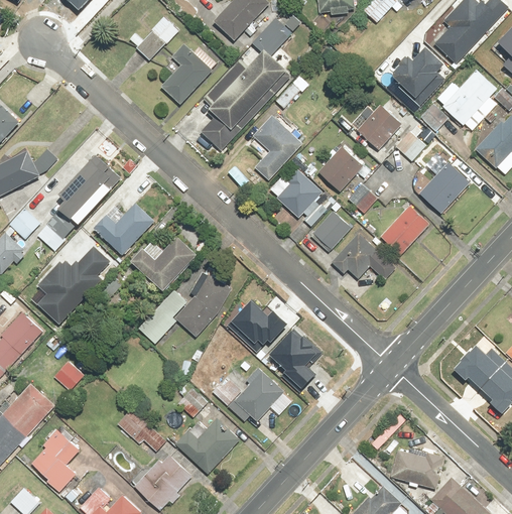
[(60,0),(75,12),(86,0),(60,0)]
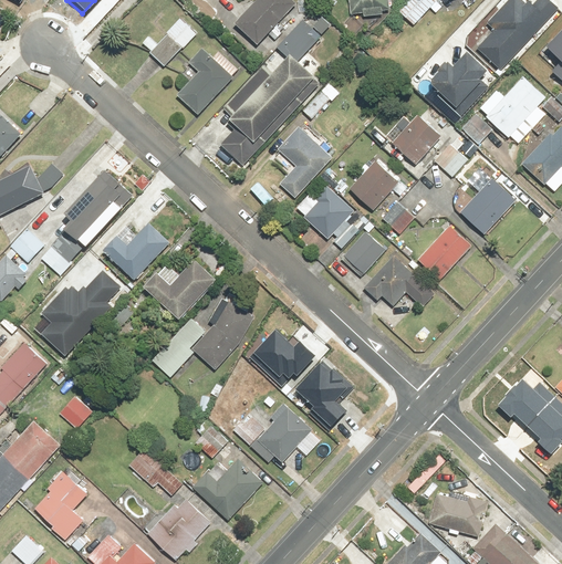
[(298,7),(291,0),(258,0),(235,23),(257,47),(298,7)]
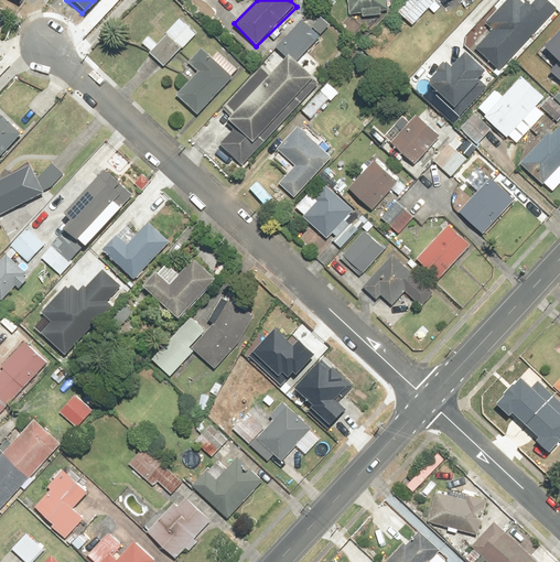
[(387,0),(344,0),(346,18),(389,13),(387,0)]
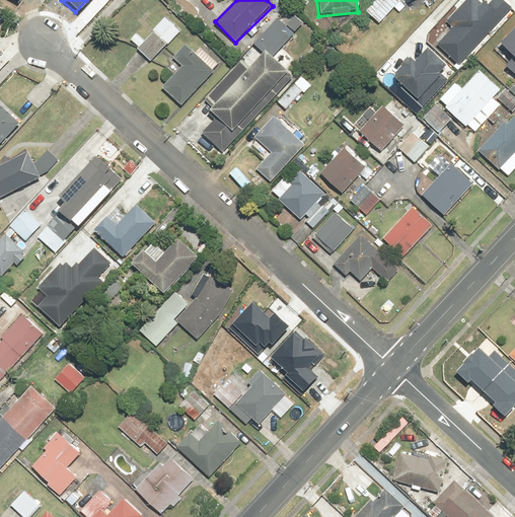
[(378,26),(400,4),(396,0),(375,0),(356,19),(368,30),(375,22),(378,26)]
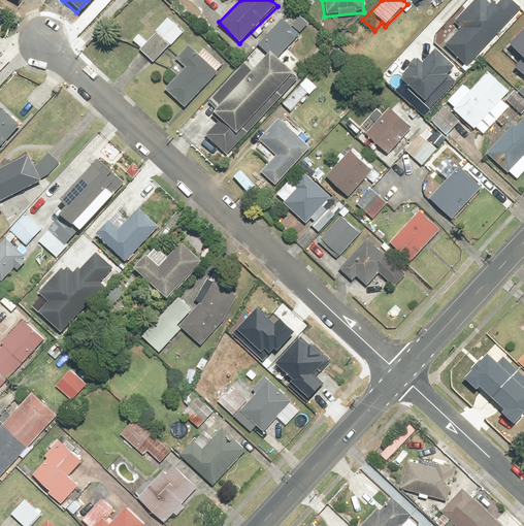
[(518,9),(508,0),(501,0),(497,4),(493,0),(489,4),(484,0),(473,0),(453,24),(458,28),(443,45),(466,66),(518,9)]
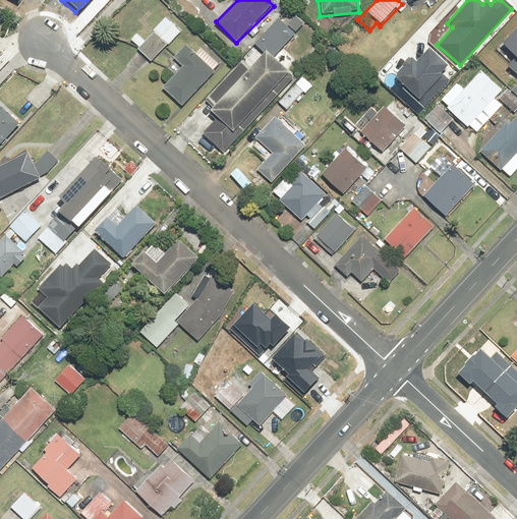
[(180,32),(165,17),(142,41),(136,35),(129,42),(152,62),(180,32)]
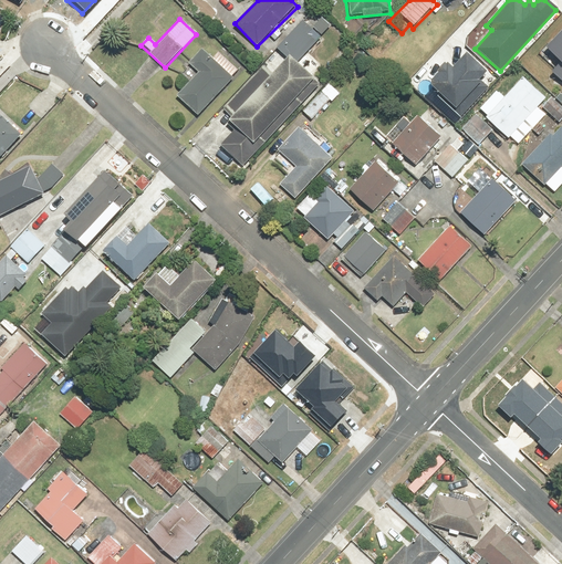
[(314,73),(319,69),(304,55),(320,40),(302,23),(277,50),(289,60),(273,76),(262,65),(222,108),(240,124),(219,146),(241,167),(322,81),(314,73)]
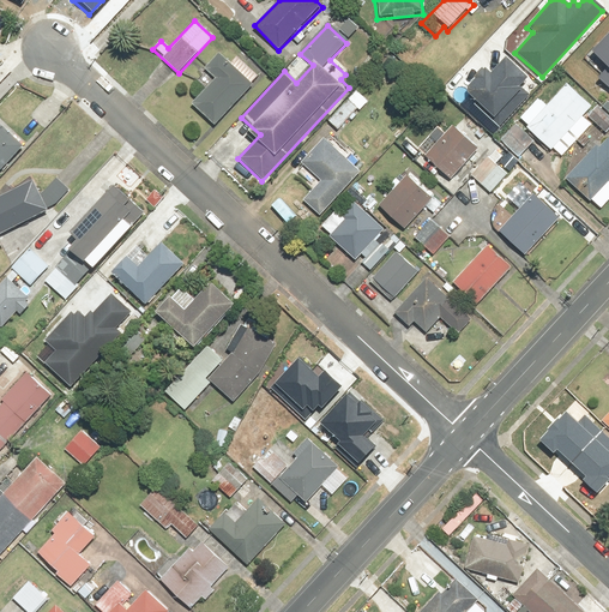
[(606,66),(596,77),(608,89),(608,88),(608,27),(589,51),(606,66)]
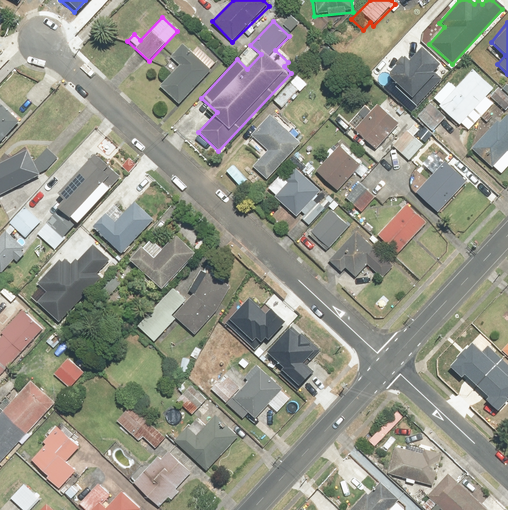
[(213,66),(194,50),(192,53),(182,45),(171,58),(179,65),(160,87),(180,105),(213,66)]
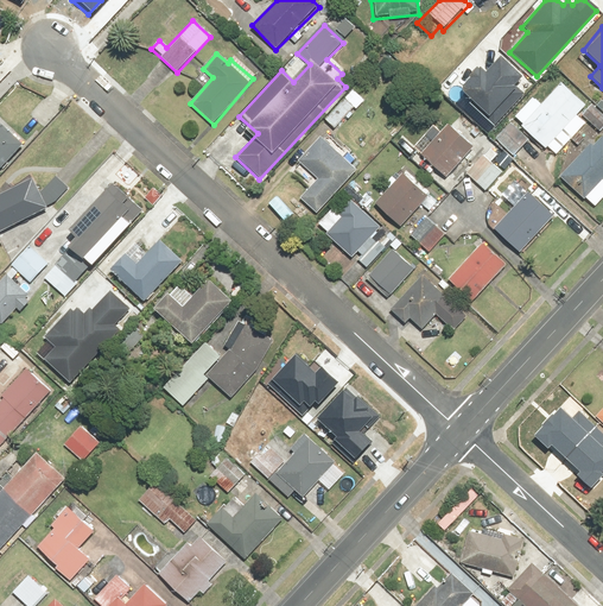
[(527,80),(505,58),(490,73),(483,65),(461,90),(492,119),(527,80)]
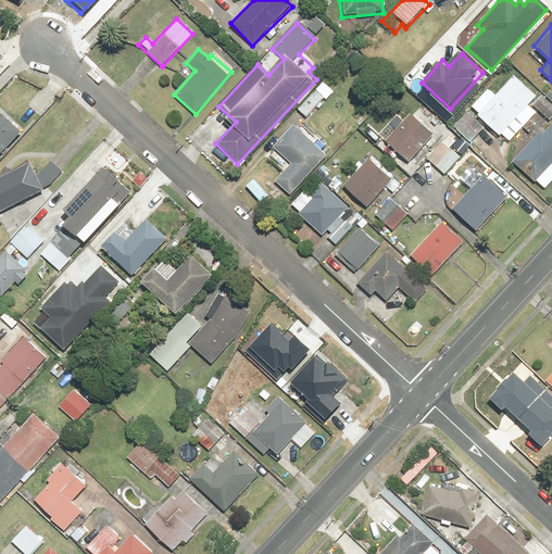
[(490,91),(472,111),(500,138),(539,97),(515,74),(494,96),(490,91)]
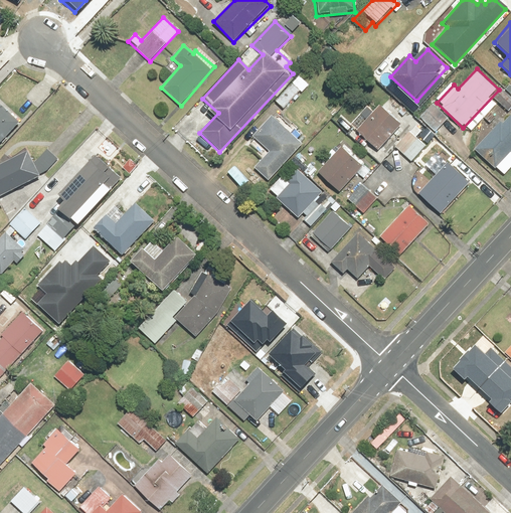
[(306,89),(296,78),(273,102),(283,112),(306,89)]
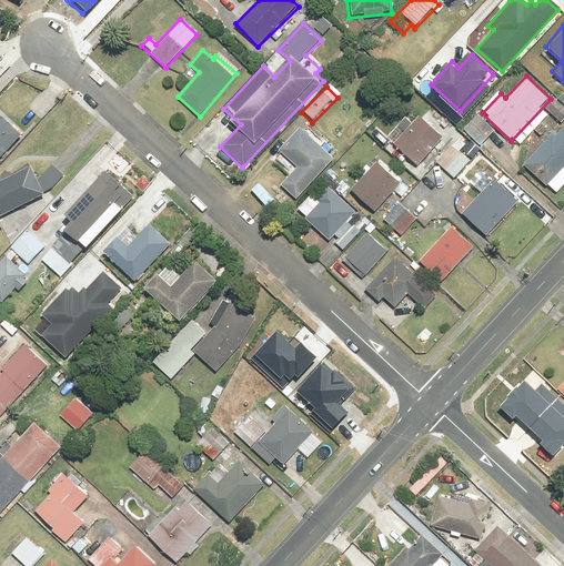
[(409,119),(388,139),(414,168),(444,139),(421,113),(412,122),(409,119)]
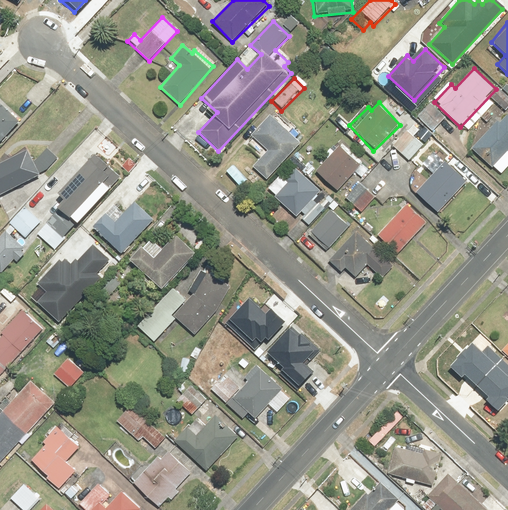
[(0,141),(1,141),(20,121),(0,103),(0,141)]
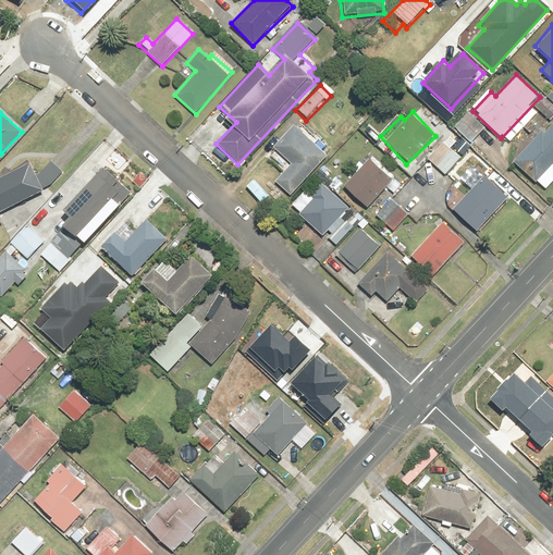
[(483,131),(467,113),(451,127),(467,145),(483,131)]
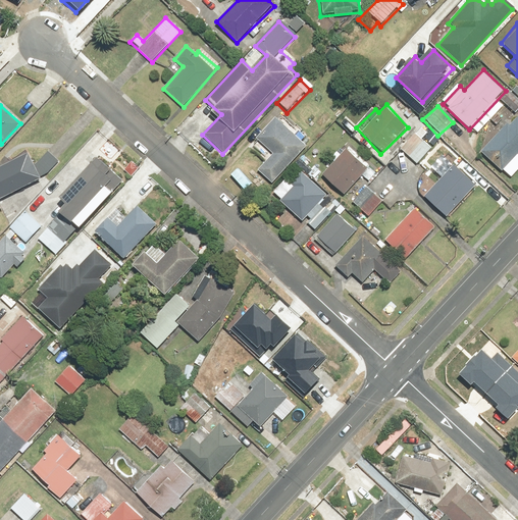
[(517,153),(517,117),(517,116),(481,152),(500,171),(517,153)]
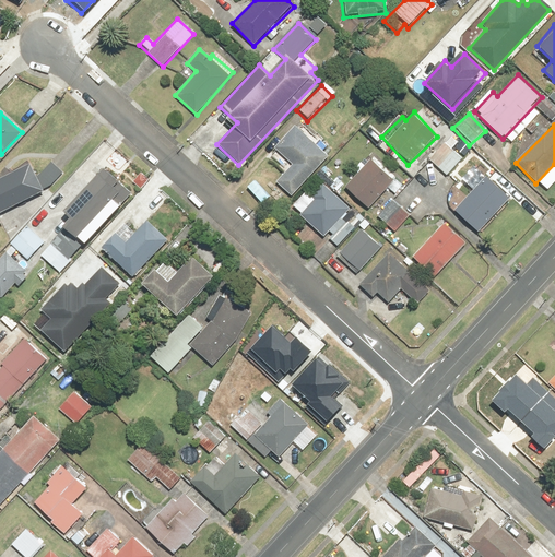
[(296,127),(274,150),(291,166),(278,179),(293,196),(329,160),(296,127)]
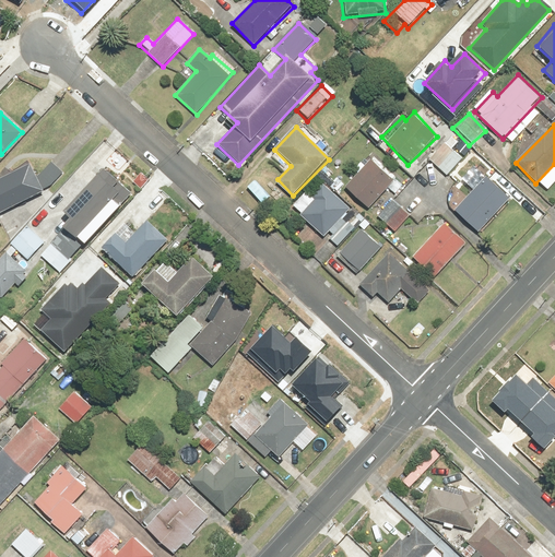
[(468,155),(449,137),(426,160),(445,178),(468,155)]
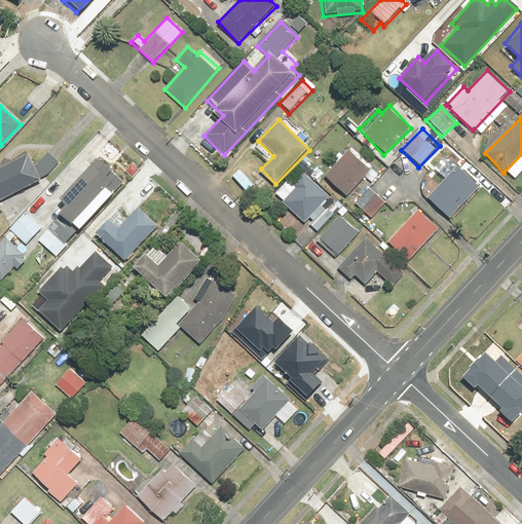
[(345,194),(368,171),(349,152),(327,176),(345,194)]
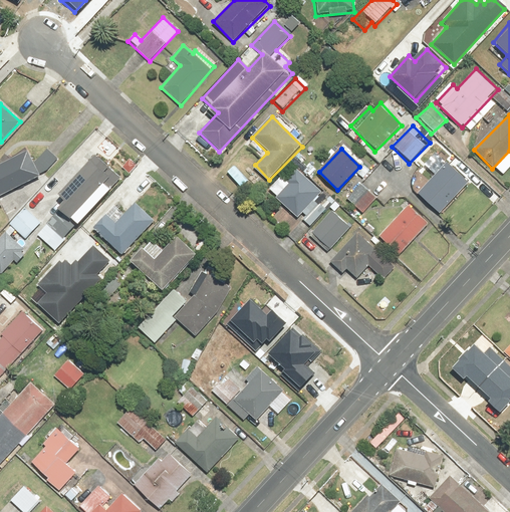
[(40,173),(56,166),(49,151),(34,158),(31,152),(0,166),(0,195),(42,177),(40,173)]
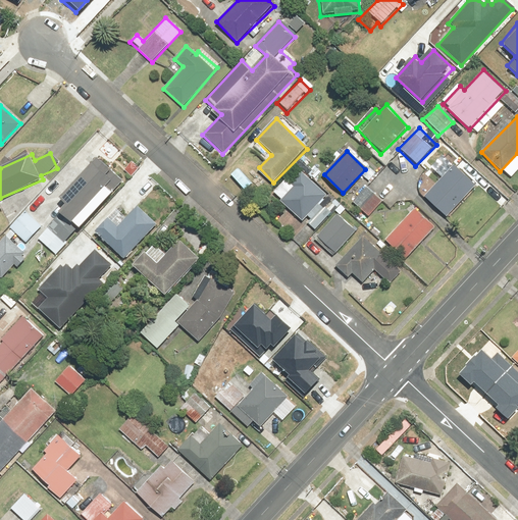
[(99,158),(61,197),(68,203),(64,207),(81,223),(122,179),(99,158)]
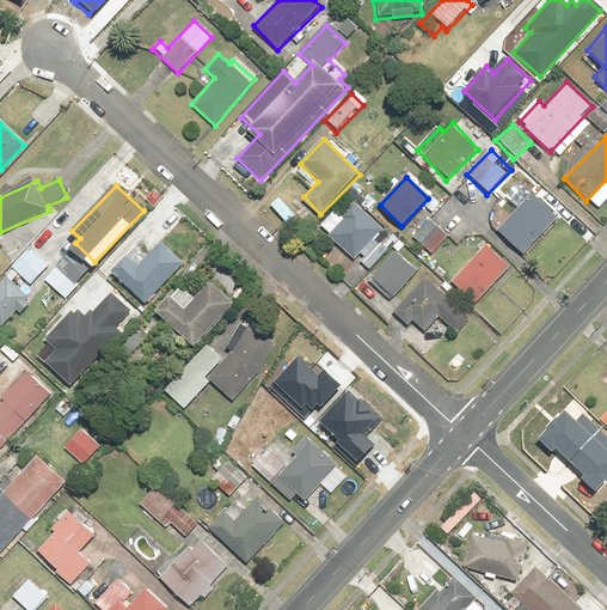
[(428,220),(410,237),(430,258),(448,241),(455,248),(467,237),(476,245),(488,215),(464,190),(431,223),(428,220)]
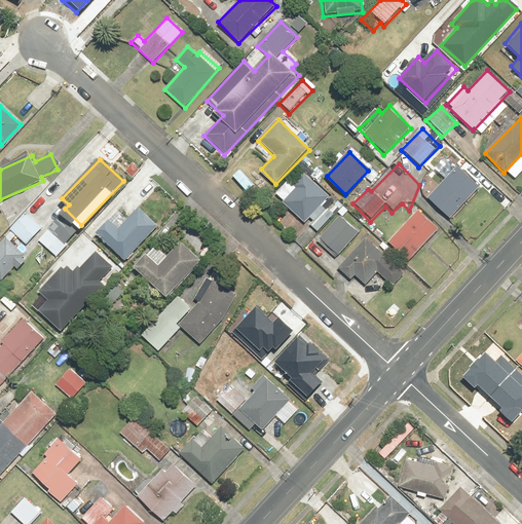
[(450,218),(478,187),(456,167),(430,199),(450,218)]
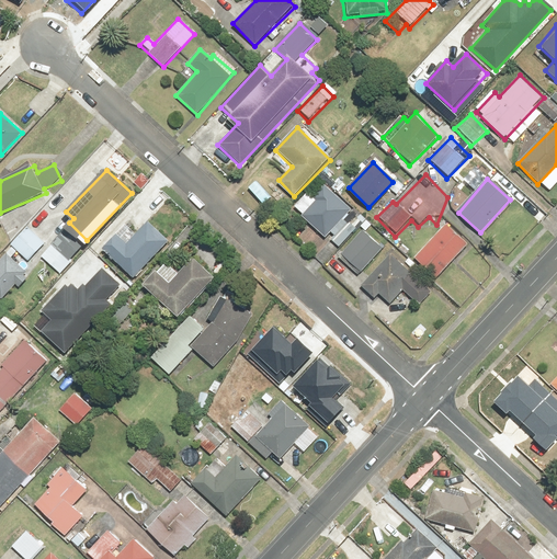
[(254,181),(247,187),(263,205),(271,198),(254,181)]
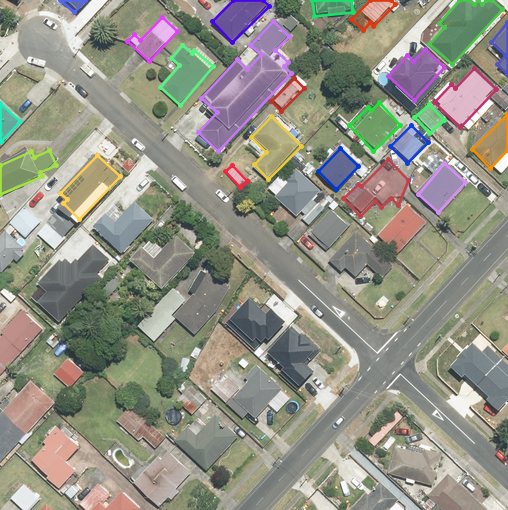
[(321,192),(296,168),(285,179),(281,175),(267,189),(306,228),(324,209),(314,200),(321,192)]
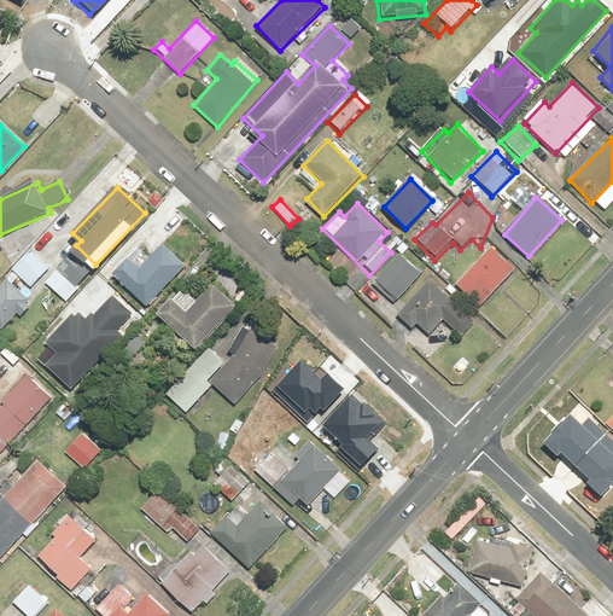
[(140,267),(126,254),(109,273),(147,308),(185,266),(161,243),(140,267)]
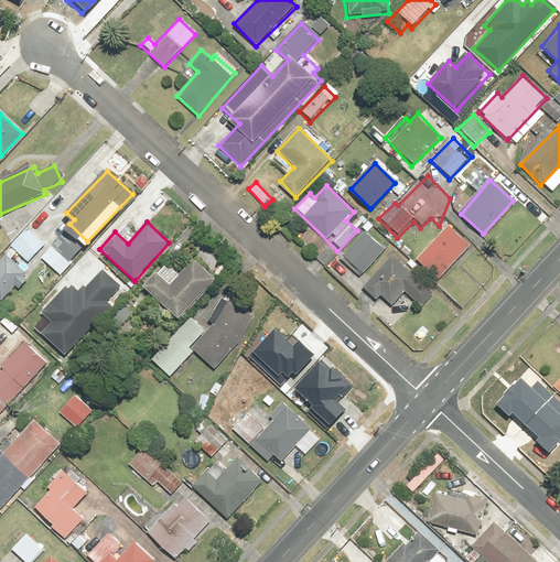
[(364,231),(342,257),(363,276),(385,251),(365,235),(372,227),(366,223),(361,229),(364,231)]
